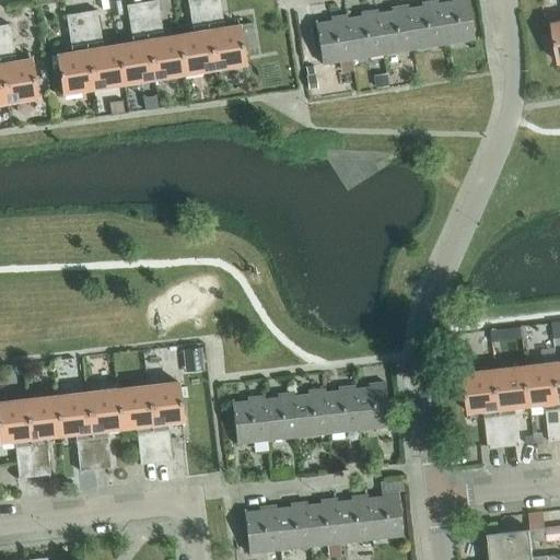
[(113,16),(123,14),(120,0),(111,2),(113,16)]
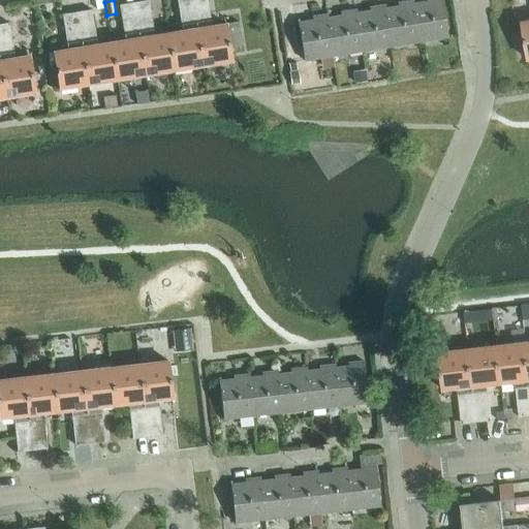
[(175,69),(168,33),(154,36),(148,0),(147,0),(134,2),(146,74),(175,69)]
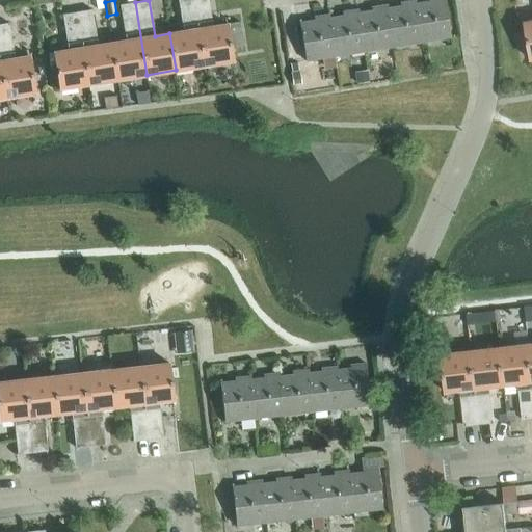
[(204,65),(193,0),(178,0),(183,31),(169,33),(176,70),(204,65)]
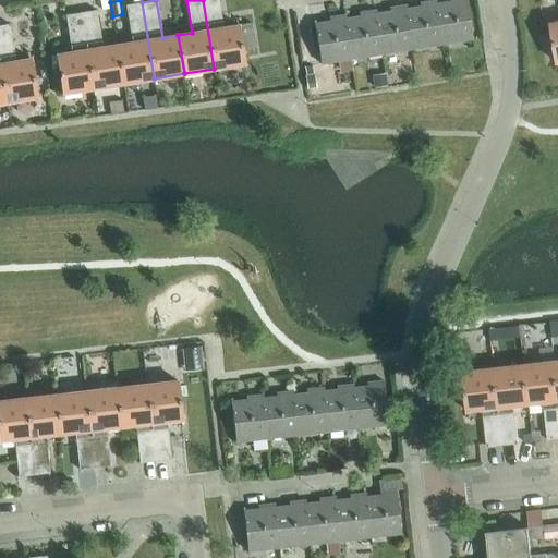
[(238,24),(238,25),(223,28),(218,0),(203,0),(214,69),(244,63),(242,50),(255,48),(251,22),(238,24)]
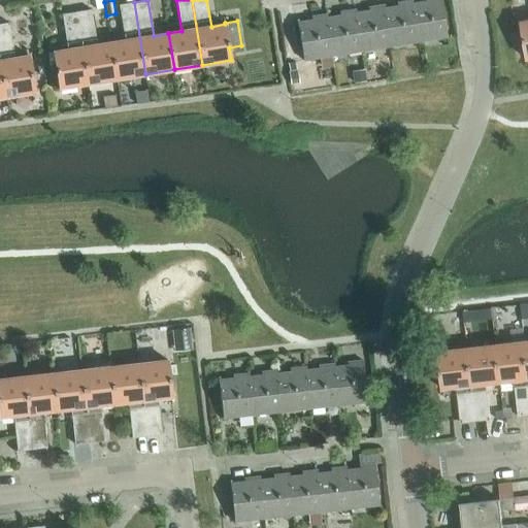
[(419,40),(411,0),(410,0),(383,4),(390,45),(419,40)]
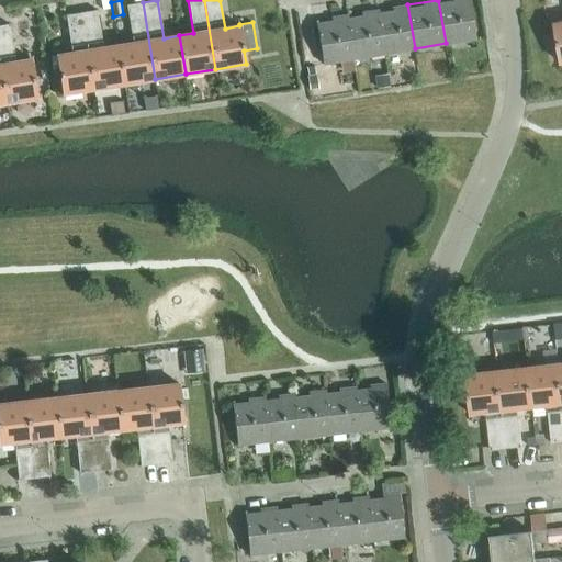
[(469,0),(438,0),(446,43),(476,38),(469,0)]
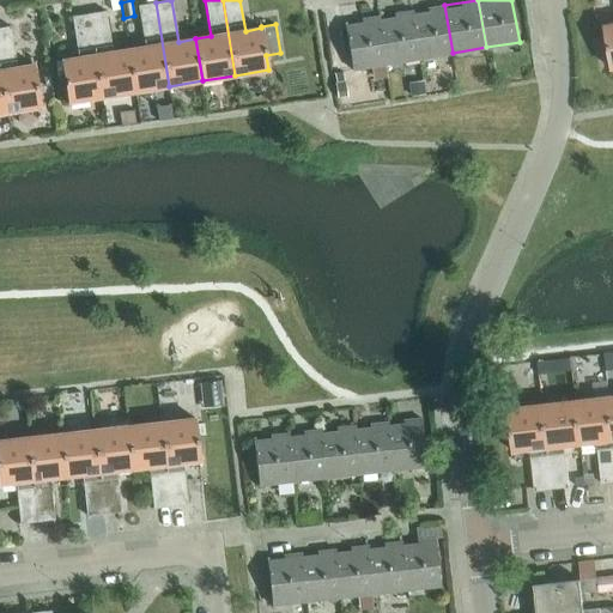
[(169,86),(156,2),(139,5),(145,47),(129,49),(135,91),(169,86)]
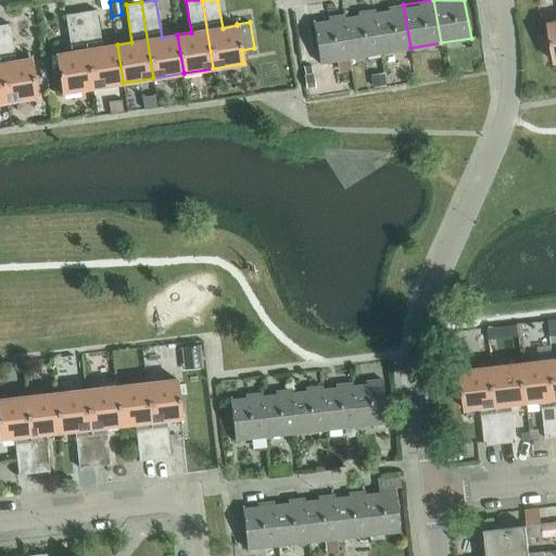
[(411,48),(403,4),(373,10),(380,53),(411,48)]
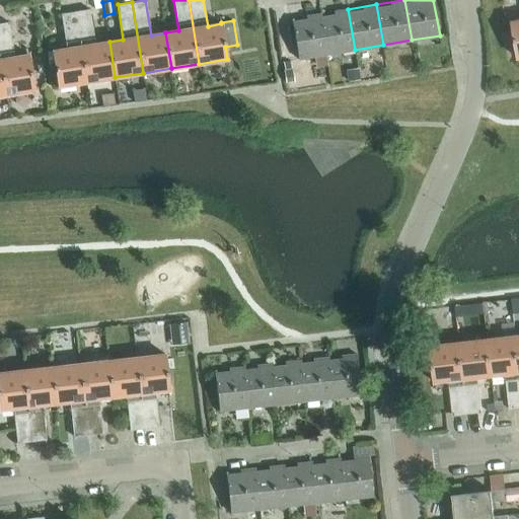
[(115,77),(109,42),(95,44),(89,9),(75,11),(87,82),(115,77)]
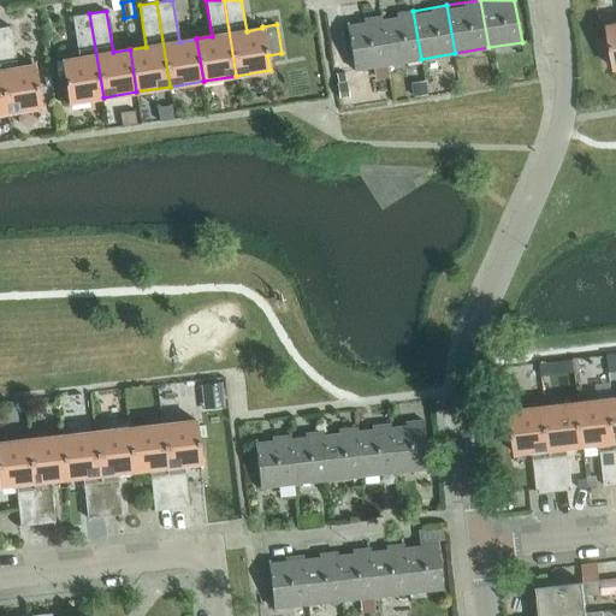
[(421,59),(413,11),(380,17),(388,64),(421,59)]
